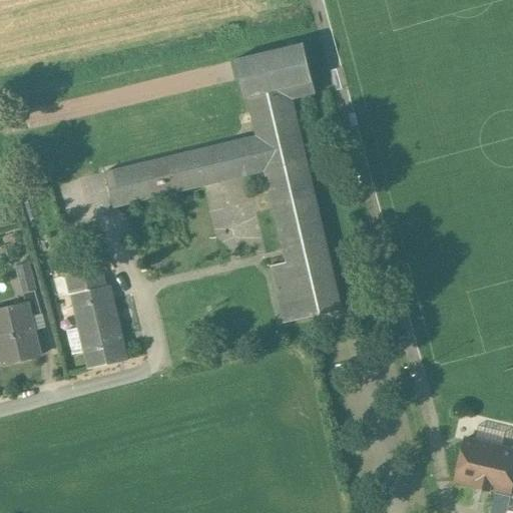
[(303,43),(233,60),(242,98),(246,97),(290,87),(313,81),(303,43)]
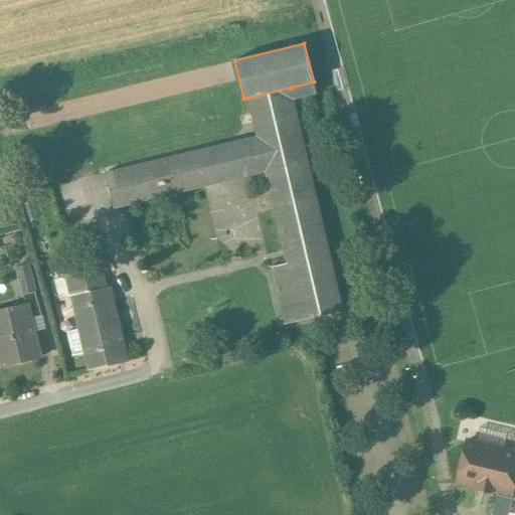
[(291,88),(247,98),(256,137),(105,173),(114,208),(266,172),(287,264),(272,268),(285,325),(343,311),(291,88)]
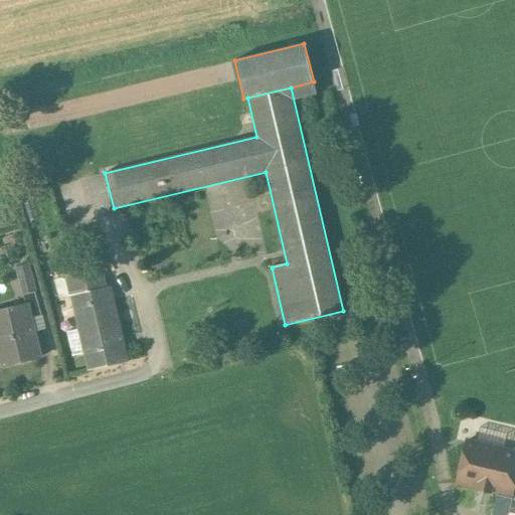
[(29,262),(15,266),(24,293),(37,289),(29,262)]
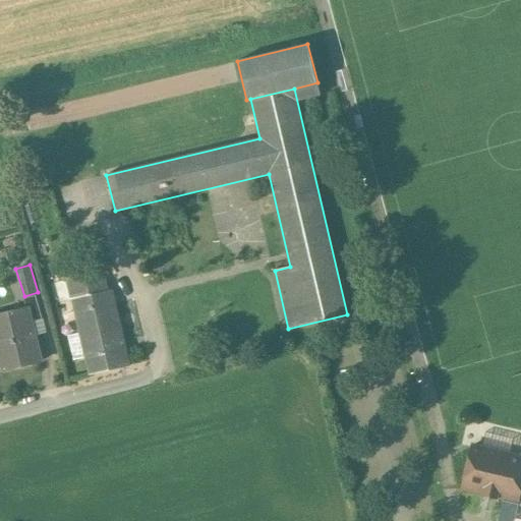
[(100,269),(68,276),(73,298),(105,291),(100,269)]
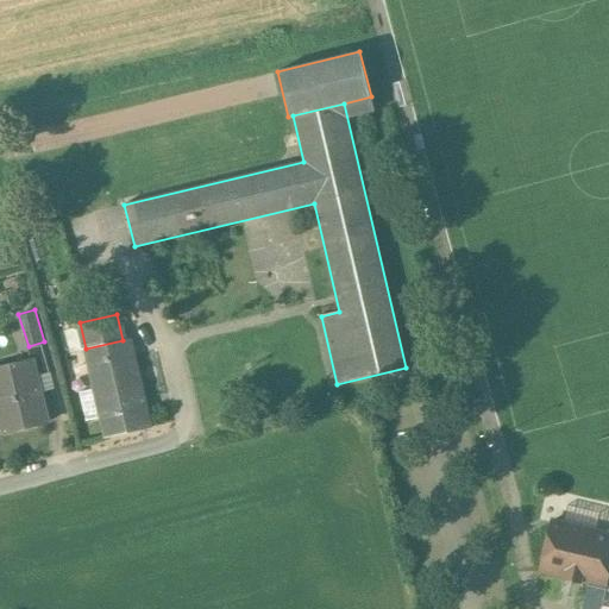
[(86,349),(83,350),(93,389),(80,393),(86,421),(100,418),(105,438),(152,427),(131,339),(123,340),(86,349)]
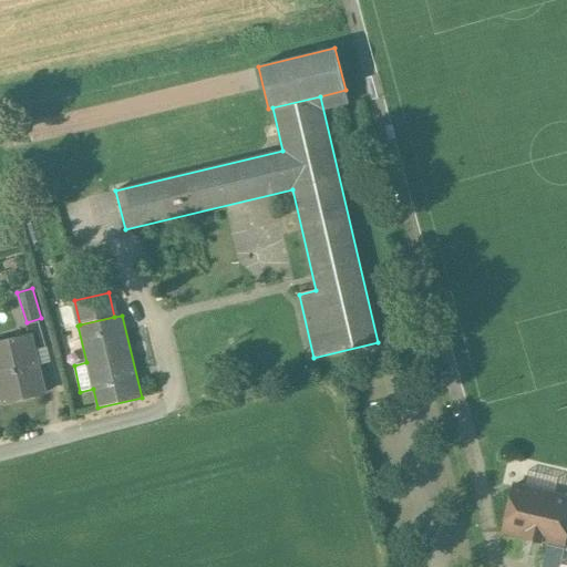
[(39,321),(26,325),(29,334),(33,352),(47,349),(39,321)]
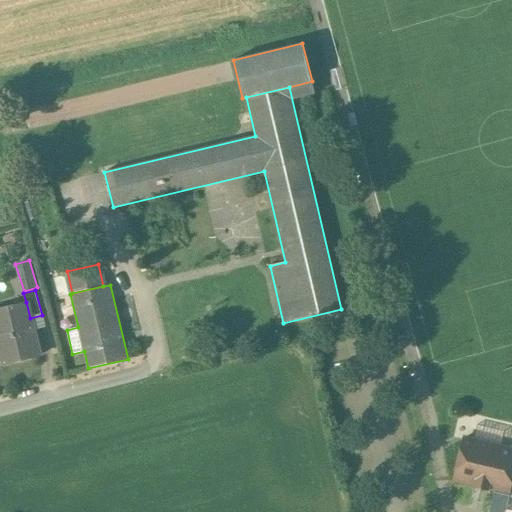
[(26,302),(0,308),(0,349),(4,364),(40,356),(30,318),(26,302)]
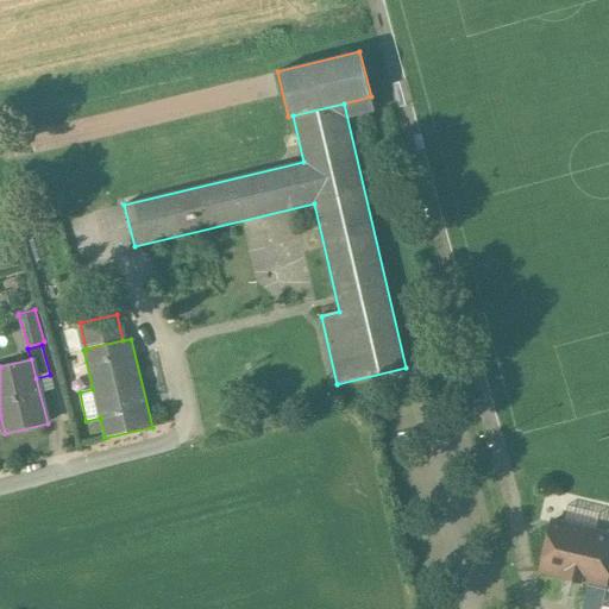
[(608,533),(552,521),(540,571),(564,577),(564,579),(581,584),(581,582),(604,586),(608,591),(608,533)]
